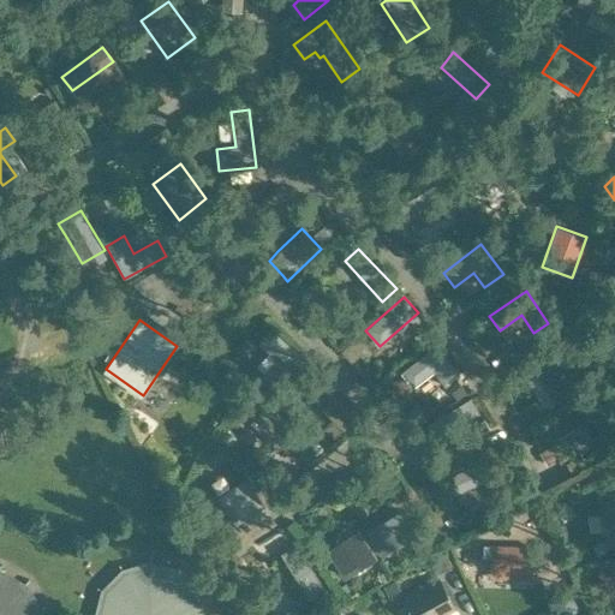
[(175,341),(193,351),(202,336),(184,327),(175,341)]
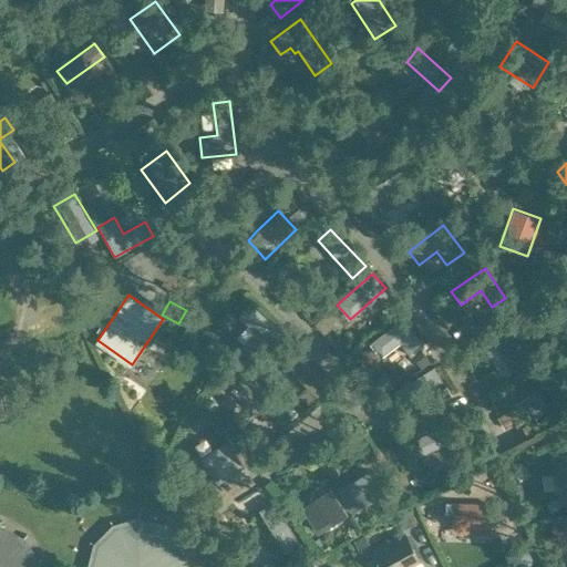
[(257,357),(280,331),(249,302),(238,316),(256,332),(244,344),(257,357)]
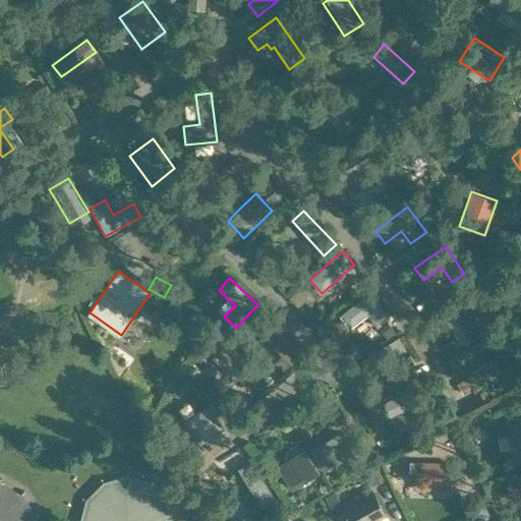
[(369,291),(339,314),(349,329),(367,314),(375,326),(390,315),(369,291)]
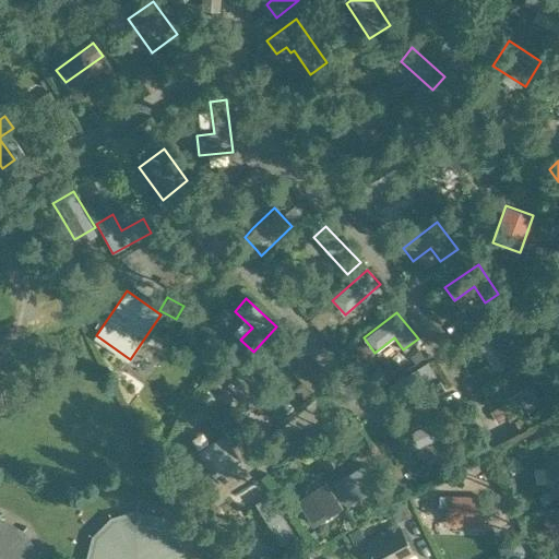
[(465,344),(476,359),(513,334),(502,319),(465,344)]
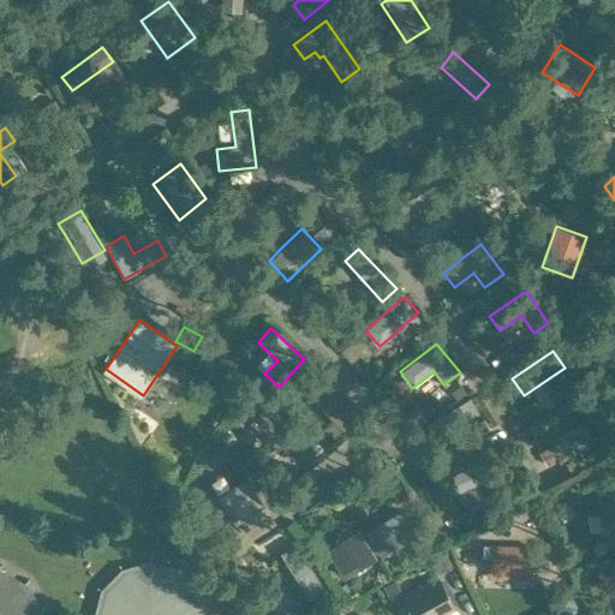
[(314,390),(347,431),(359,422),(324,380),(314,390)]
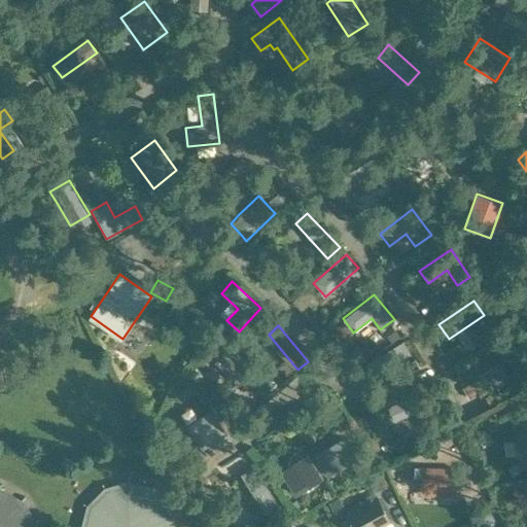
[(412,353),(403,340),(364,363),(373,377),(412,353)]
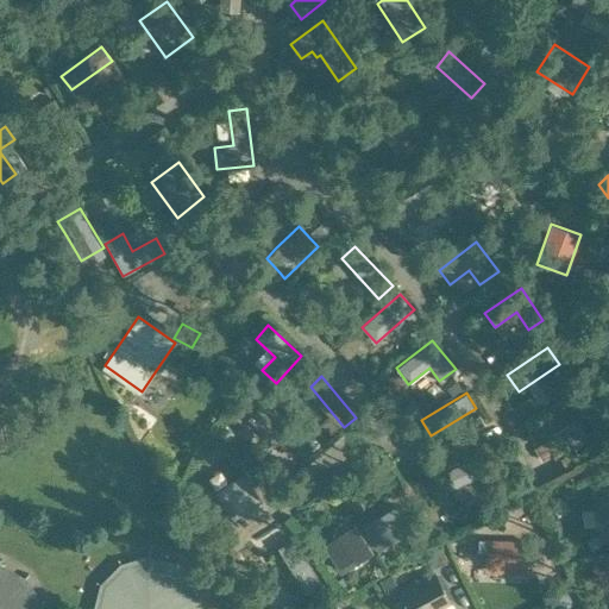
[(588,439),(603,427),(579,393),(546,415),(557,431),(575,419),(588,439)]
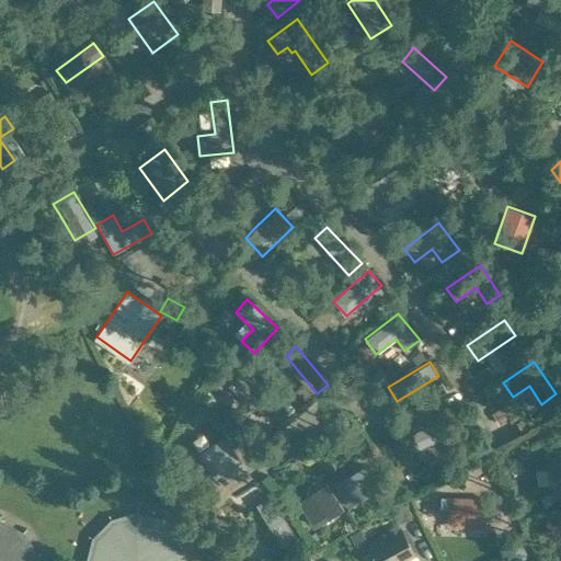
[(259,415),(270,405),(239,375),(228,386),(259,415)]
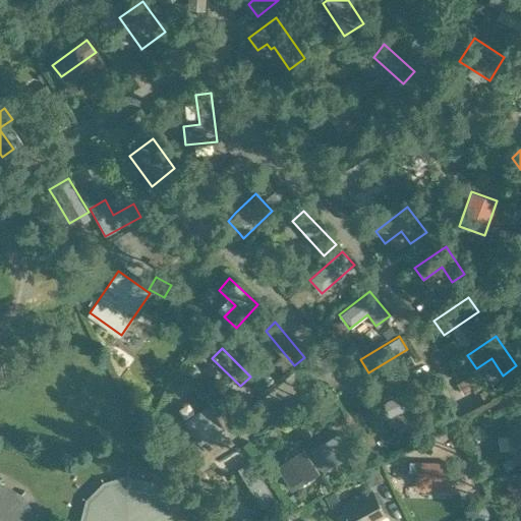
[(429,399),(422,384),(379,404),(387,419),(429,399)]
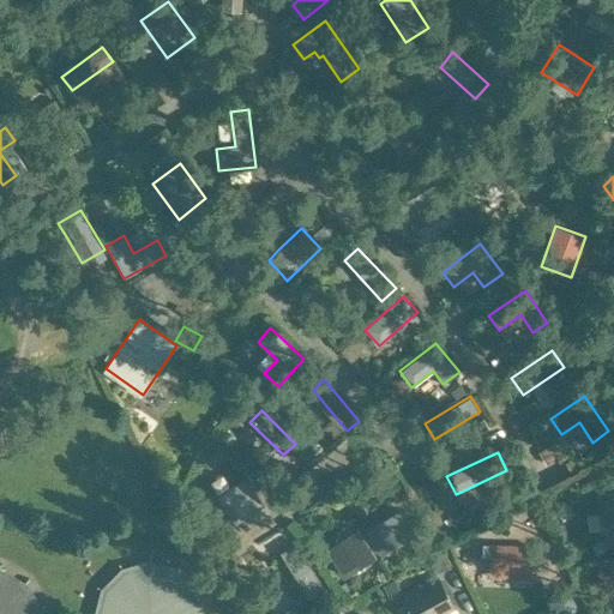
[(236,525),(265,504),(244,476),(216,498),(236,525)]
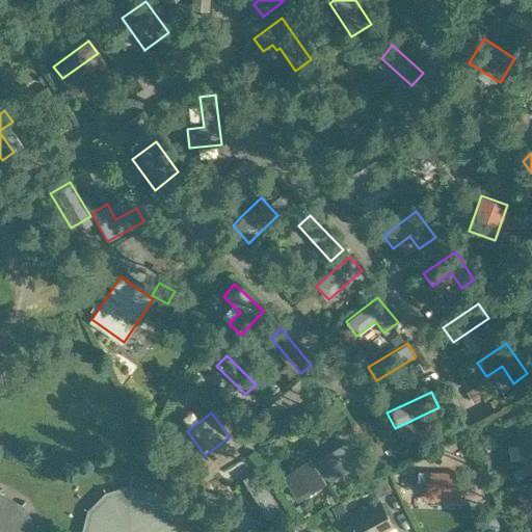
[(531,432),(524,433),(525,446),(521,446),(523,458),(527,458),(528,471),(531,470),(531,432)]
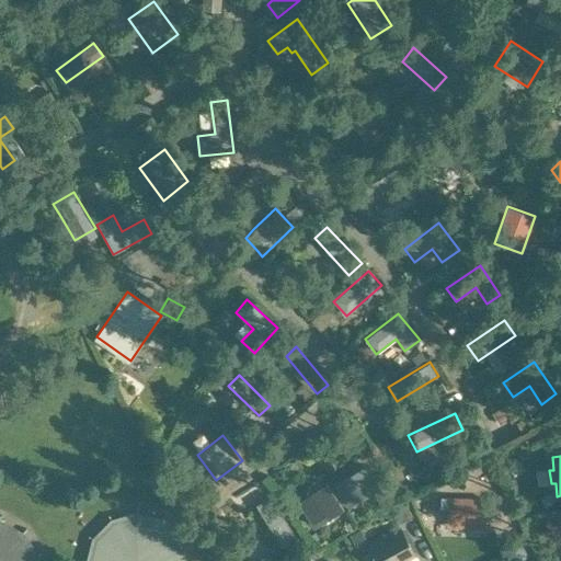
[(350,507),(379,489),(364,465),(334,483),(350,507)]
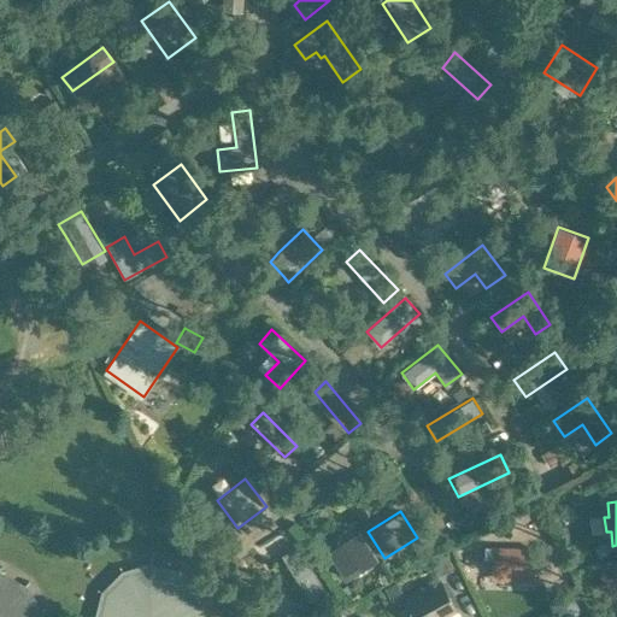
[(345,581),(378,559),(359,530),(325,551),(345,581)]
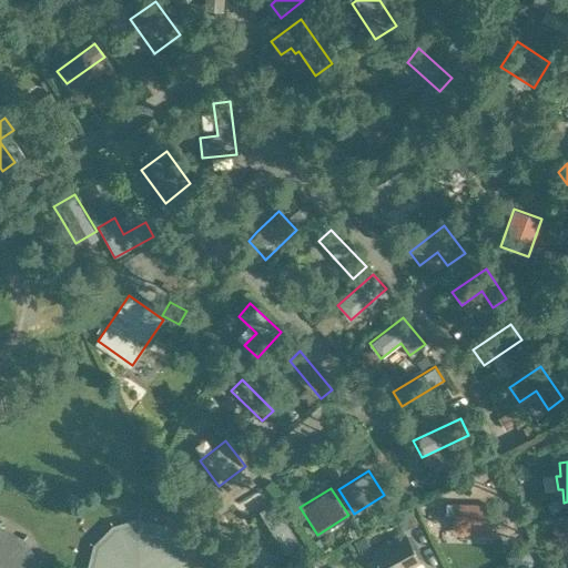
[(283,549),(298,539),(274,501),(257,511),(283,549)]
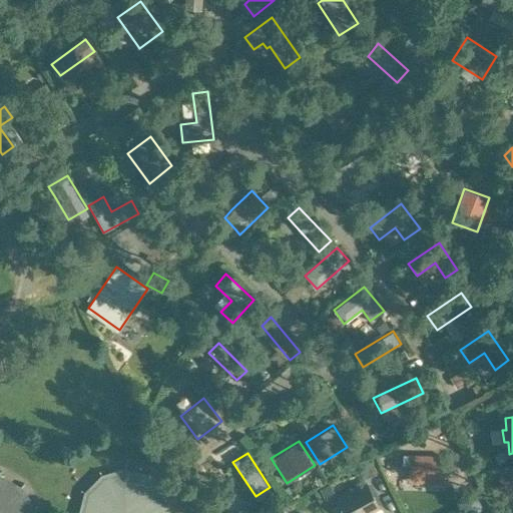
[(443,478),(443,457),(410,456),(410,477),(443,478)]
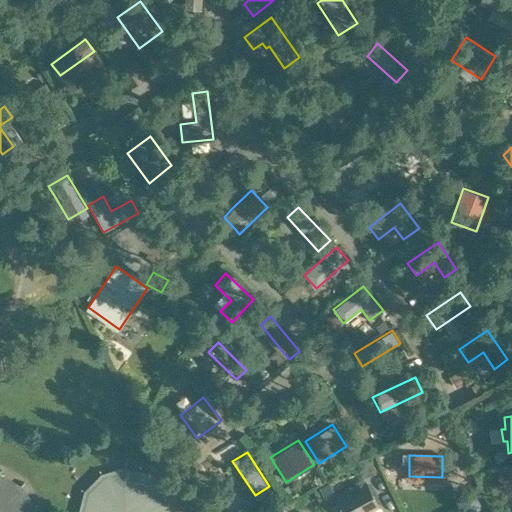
[(370,462),(358,469),(364,480),(376,474),(370,462)]
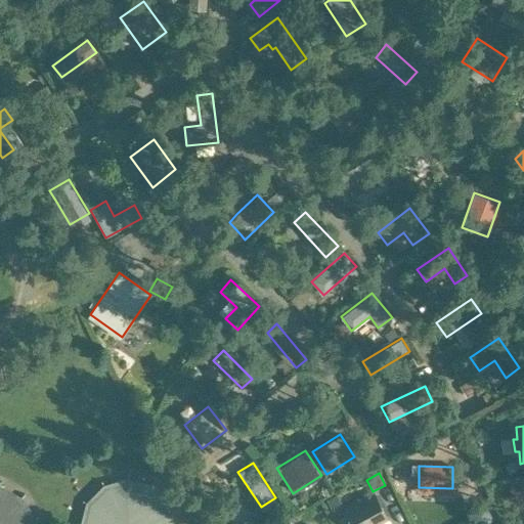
[(179,523),(176,510),(179,508),(174,498),(170,501),(165,495),(153,483),(128,478),(103,485),(86,504),(80,523),(179,523)]
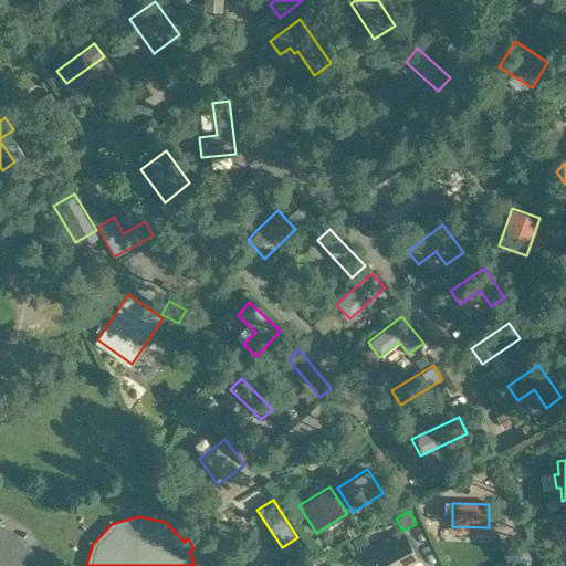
[(0,565),(34,565),(34,564),(29,551),(18,540),(6,533),(0,532),(0,565)]
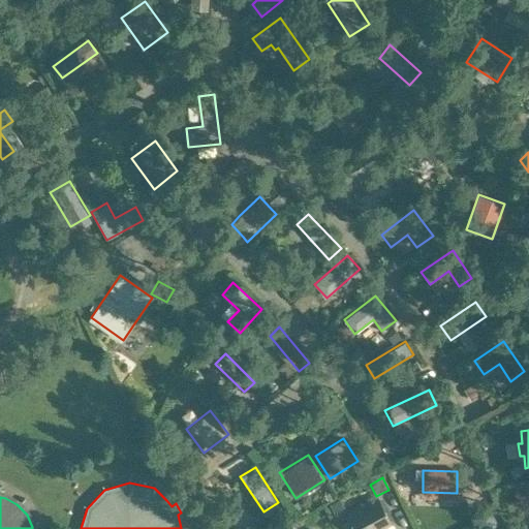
[(346,516),(352,528),(380,528),(392,524),(377,498),(346,516)]
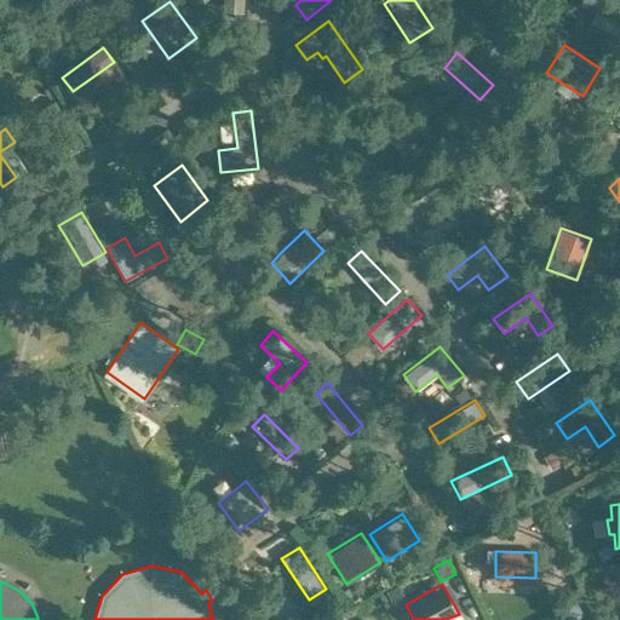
[(402,593),(399,585),(386,591),(391,600),(402,593)]
